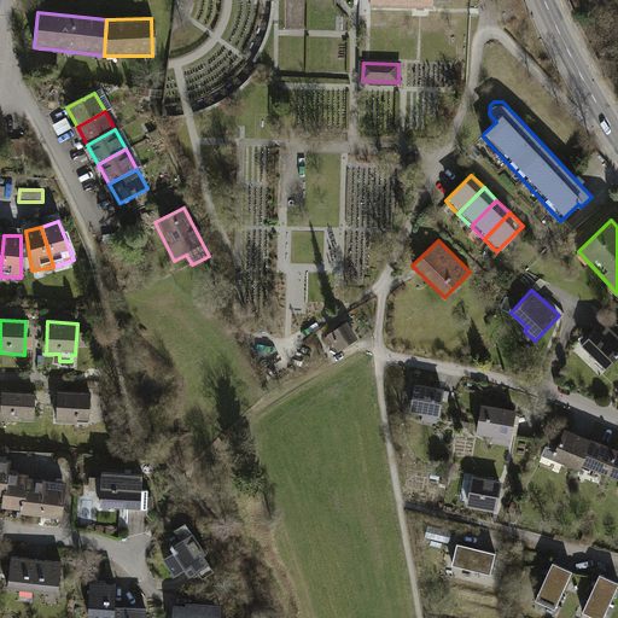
[(617,337),(600,321),(579,343),(596,359),(593,362),(604,372),(617,356),(617,337)]
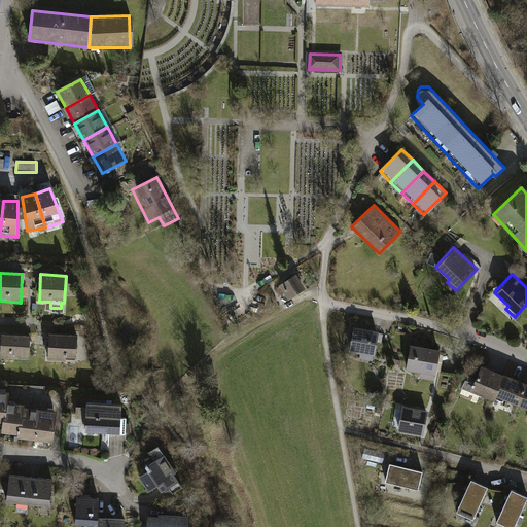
[(295,277),(282,285),(290,297),(304,289),(295,277)]
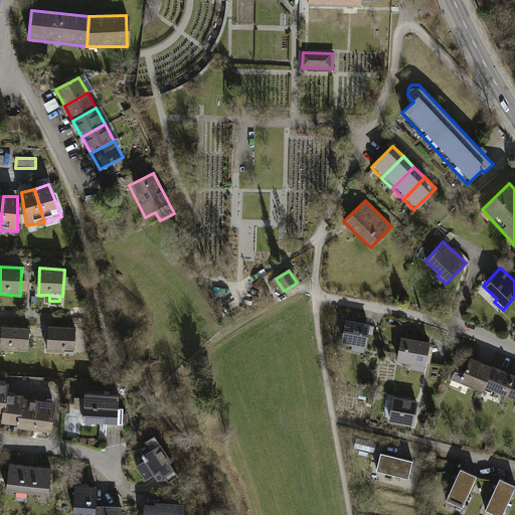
[(370,323),(345,318),(340,342),(351,344),(350,350),(364,353),(370,323)]
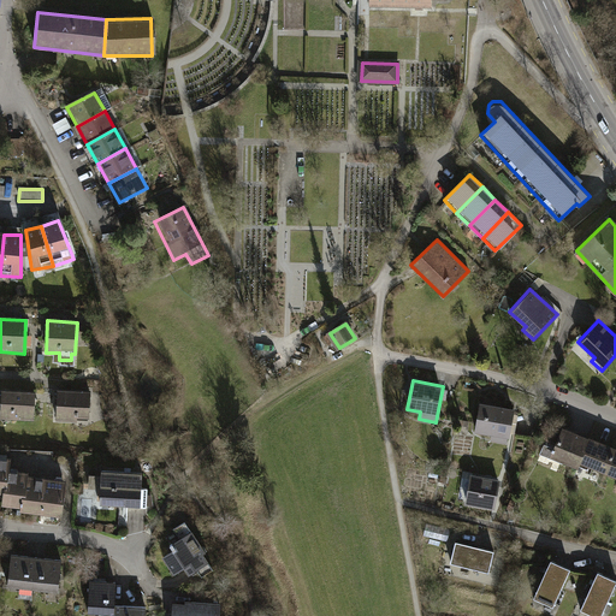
[(90,392),(57,390),(54,422),(77,425),(77,421),(88,421),(90,392)]
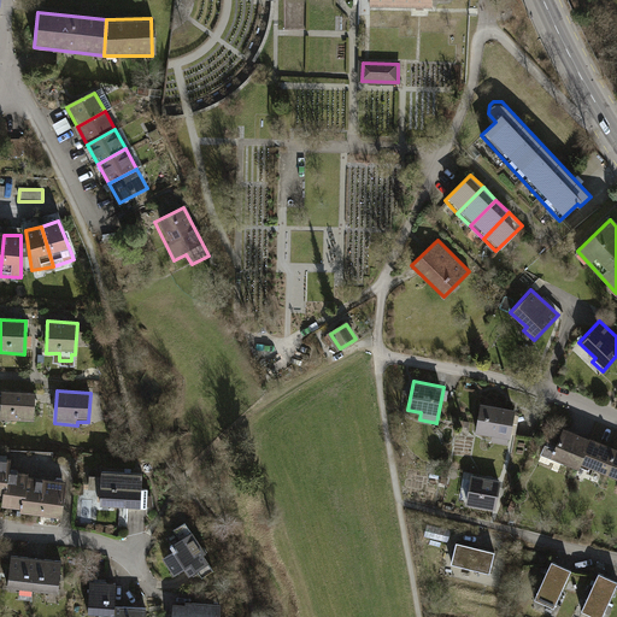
[(33,394),(0,393),(0,419),(33,422),(33,394)]
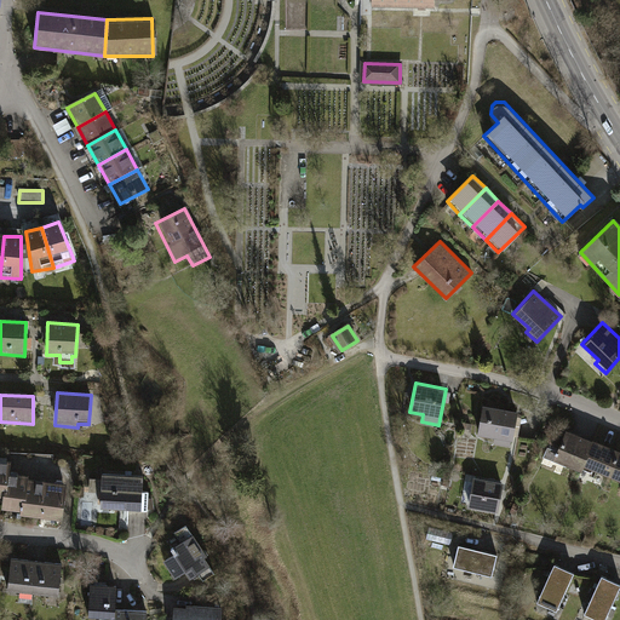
[(523,412),(482,405),(477,434),(494,436),(492,445),(516,449),(523,412)]
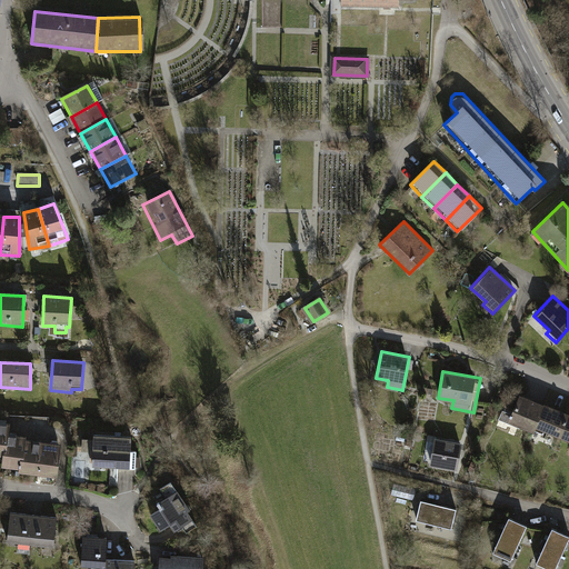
[(498,419),(530,432),(542,402),(519,392),(510,412),(501,409),(498,419)]
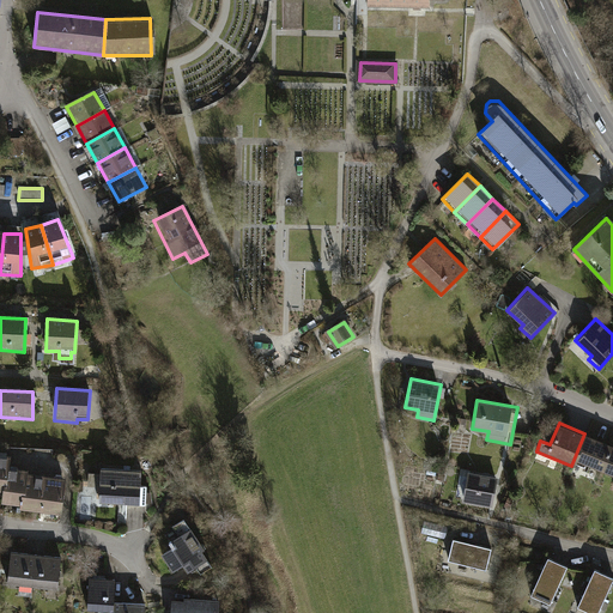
[(612,444),(584,434),(574,460),(592,466),(588,475),(599,480),(602,471),(612,444)]
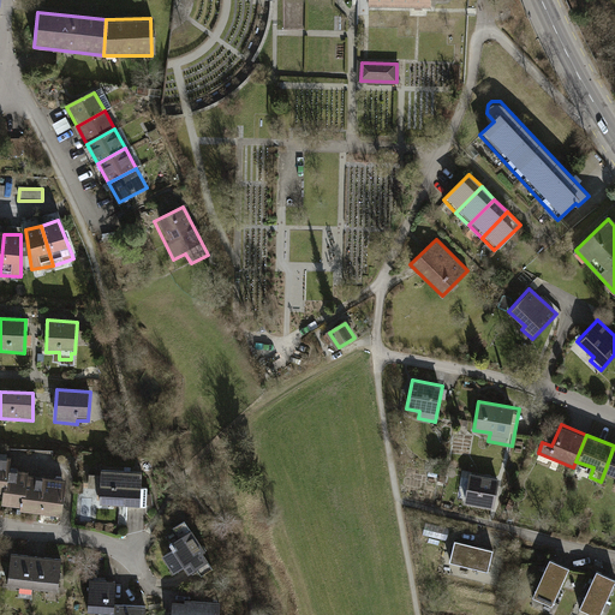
[(614,446),(604,472),(614,476),(614,446)]
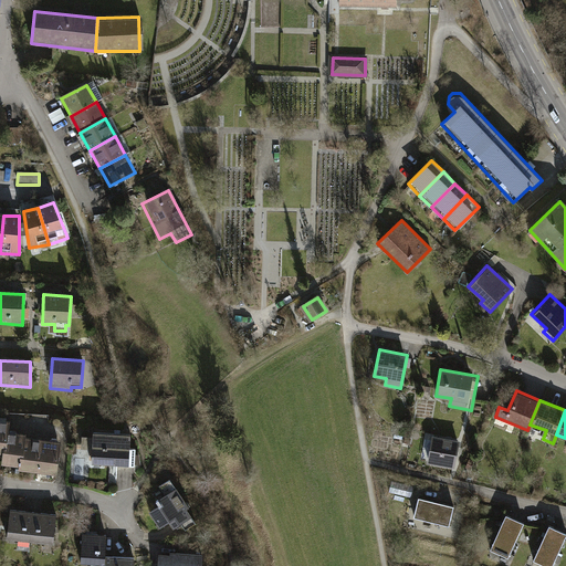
[(25,435),(6,431),(2,457),(1,467),(21,469),(25,439),(25,435)]
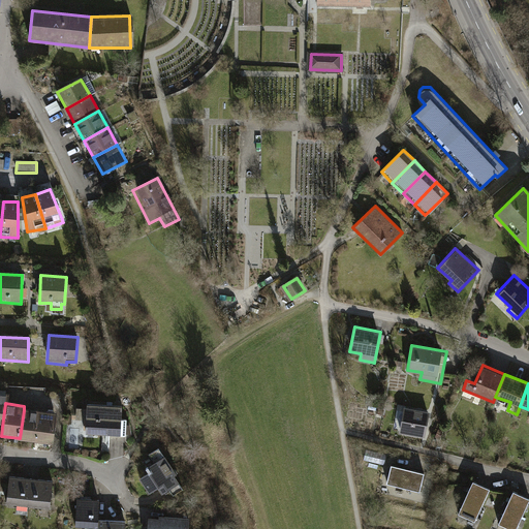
[(122,408),(87,406),(87,410),(74,409),(74,422),(86,423),(85,435),(126,437),(127,421),(121,421),(122,408)]
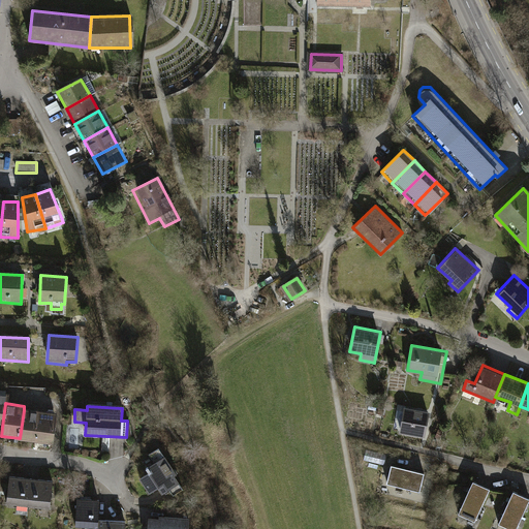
[(429,414),(404,409),(400,433),(425,437),(429,414)]
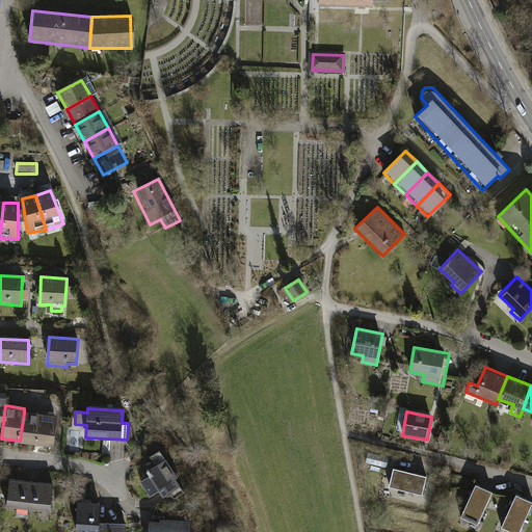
[(40,415),(24,413),(20,441),(20,445),(35,447),(40,415)]
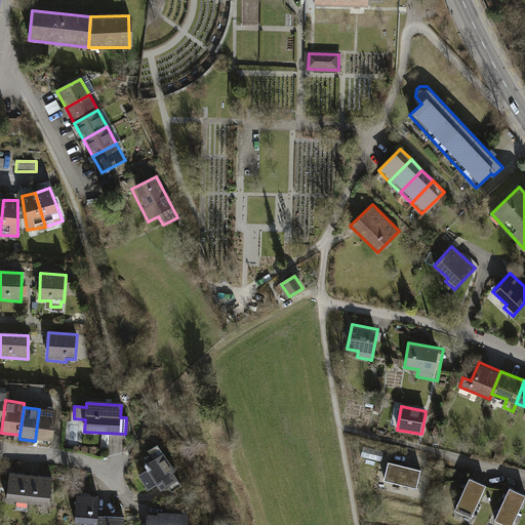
[(55,411),(39,409),(35,441),(51,443),(55,411)]
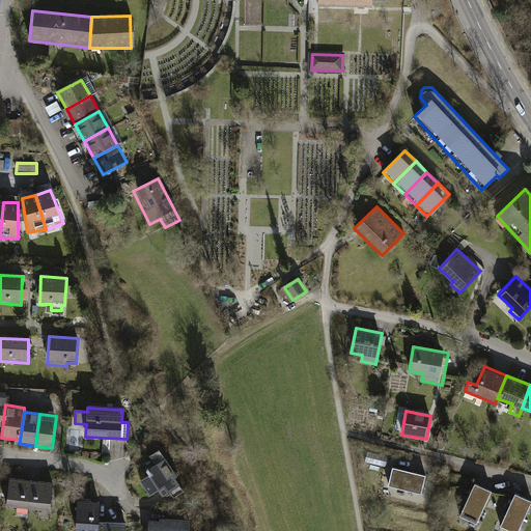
[(148,476),(139,482),(150,498),(158,493),(162,498),(169,493),(174,500),(185,493),(175,480),(178,478),(160,451),(149,457),(156,466),(145,473),(148,476)]
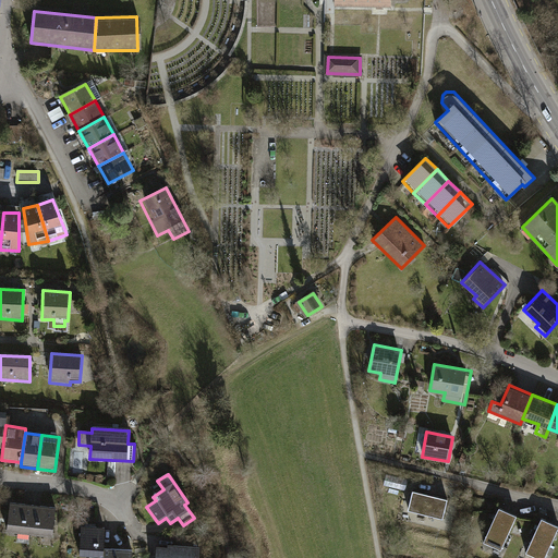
[(407,482),(386,476),(383,487),(403,493),(407,482)]
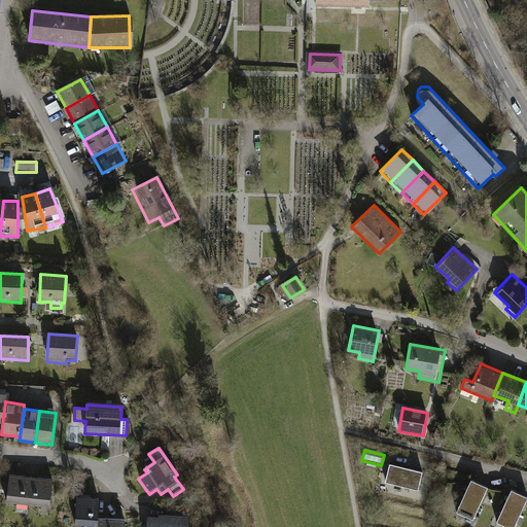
[(422,475),(390,465),(385,484),(417,493),(422,475)]
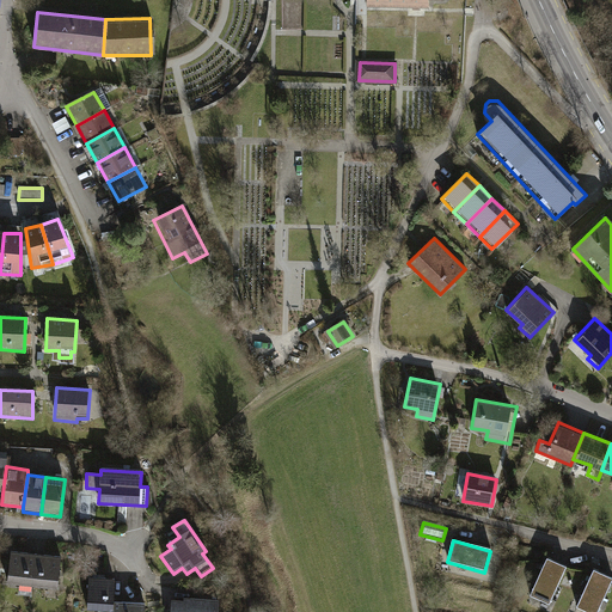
[(36,556),(10,552),(6,585),(32,588),(36,556)]
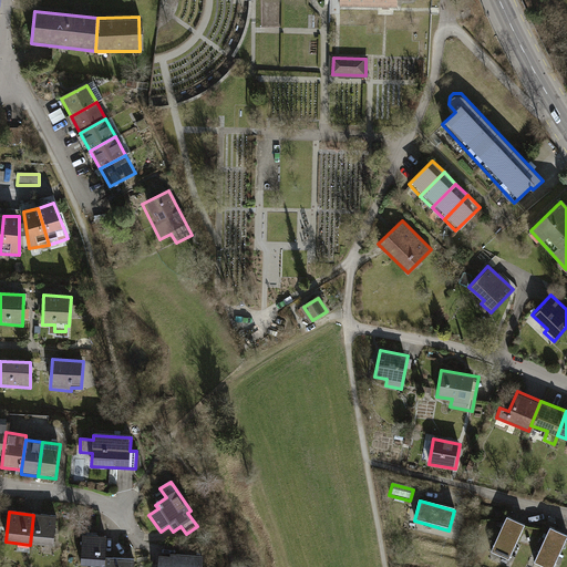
[(33,515),(30,545),(39,546),(53,547),(57,517),(33,515)]
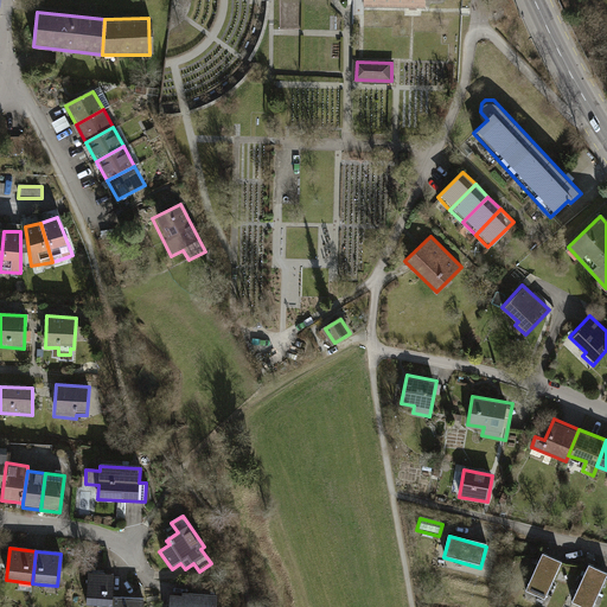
[(562,564),(542,556),(525,592),(545,600),(562,564)]
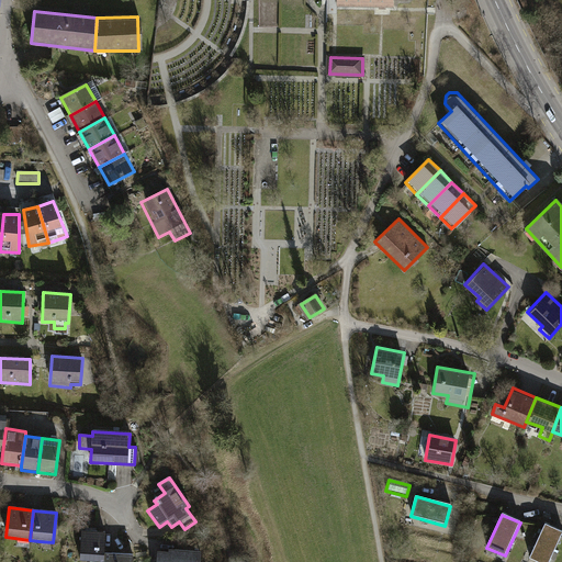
[(550,561),(561,537),(561,532),(544,525),(529,560),(534,561),(550,561)]
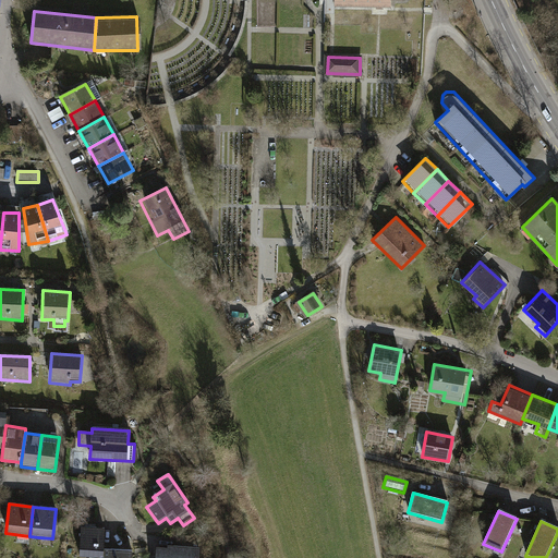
[(105,530),(81,528),(80,557),(89,557),(101,557),(102,549),(105,530)]
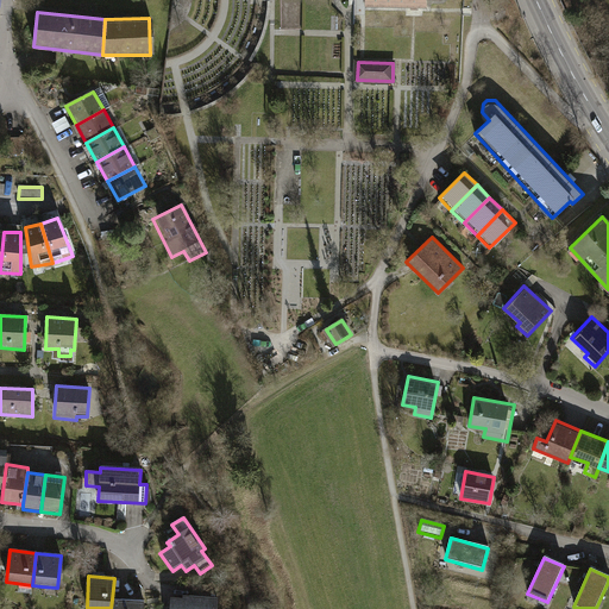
[(218,608),(219,597),(182,596),(182,600),(171,600),(170,608),(218,608)]
